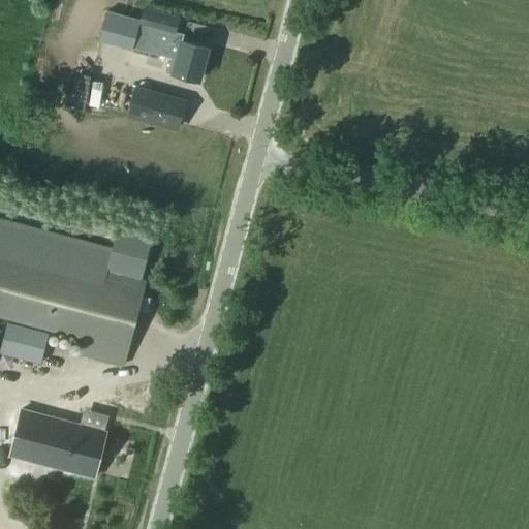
[(106,11),(99,40),(134,50),(135,48),(174,58),(169,72),(172,72),(199,81),(204,64),(208,48),(181,40),(180,40),(173,38),(178,19),(150,10),(148,24),(142,23),(142,22),(106,11)]
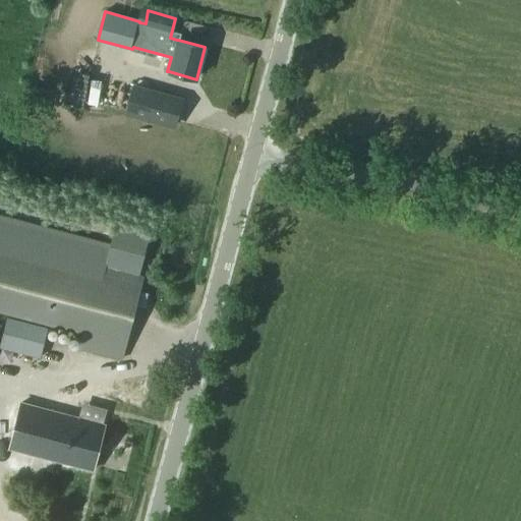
[(134,88),(127,114),(174,127),(181,101),(134,88)]
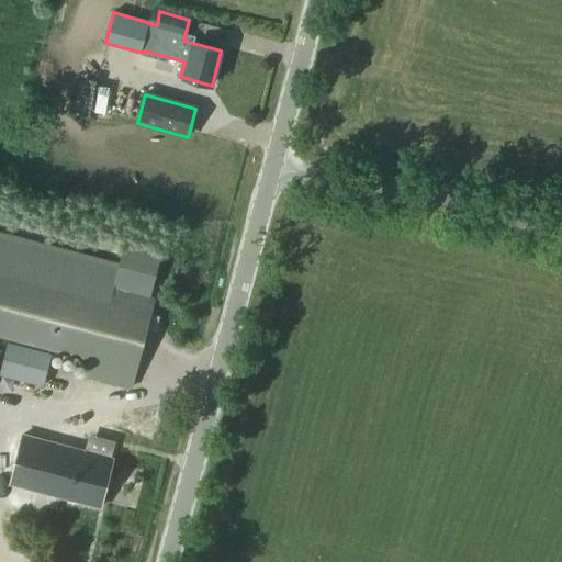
[(0,335),(92,360),(88,377),(131,388),(152,311),(155,299),(149,296),(163,248),(125,238),(124,244),(119,263),(0,232),(0,335)]
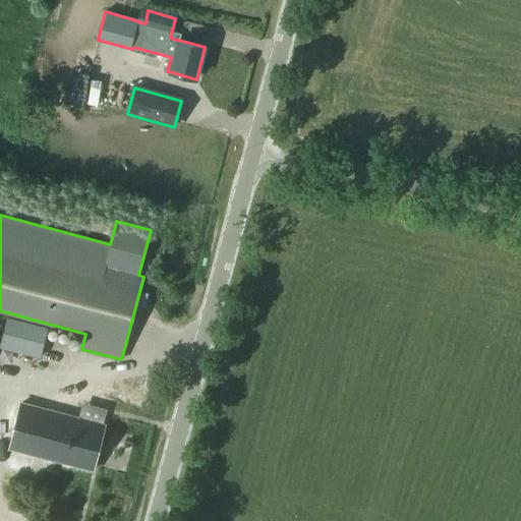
[(8,319),(0,348),(39,358),(47,329),(8,319)]
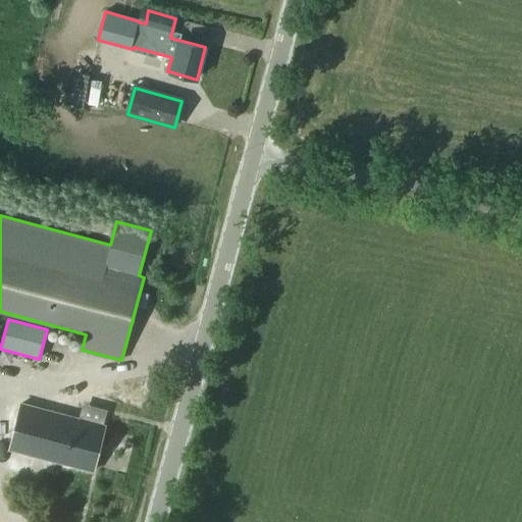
[(21,403),(10,448),(92,471),(105,426),(21,403)]
